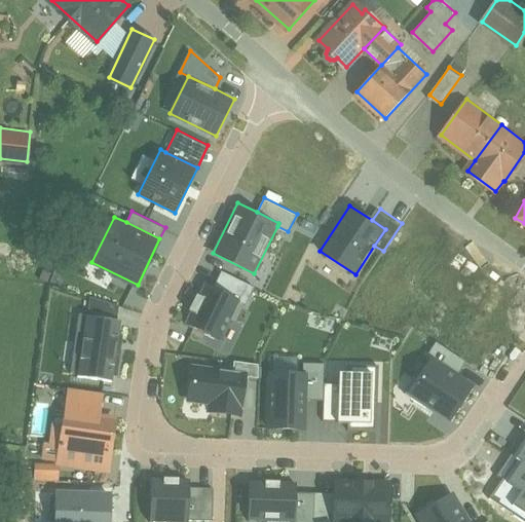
[(222,271),(215,287),(240,299),(239,300),(246,303),(254,287),(222,271)]
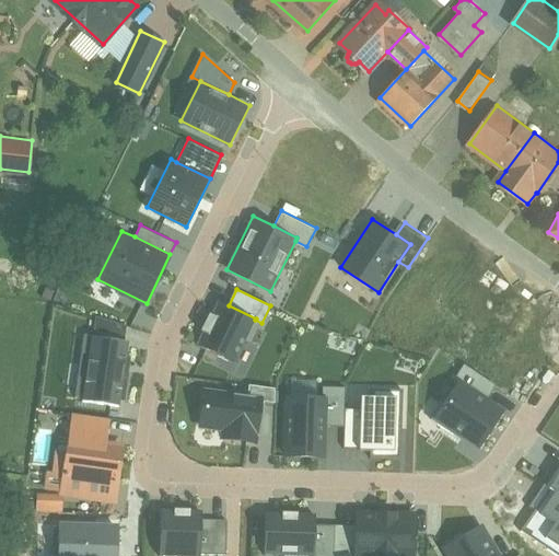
[(229,305),(218,300),(197,344),(234,361),(255,320),(256,319),(229,305)]
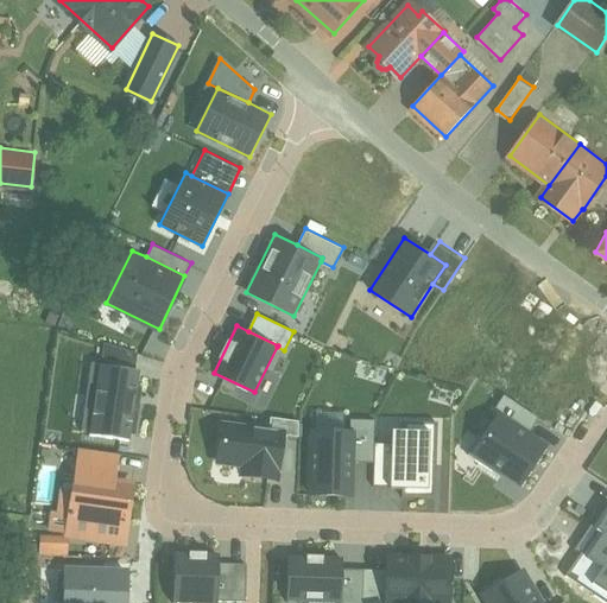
[(102,363),(136,368),(138,351),(105,341),(102,363)]
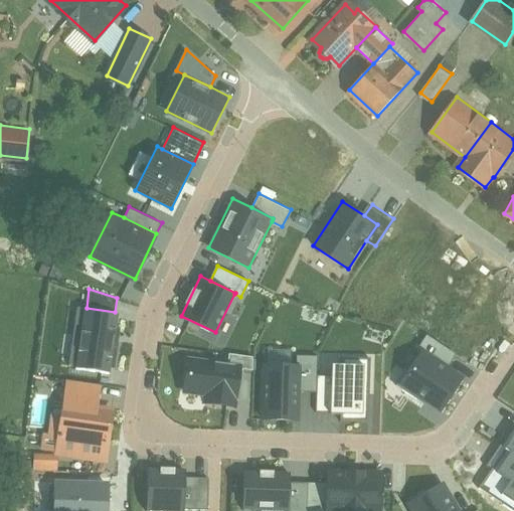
[(84,308),(76,366),(110,371),(119,313),(115,312),(87,308),(84,308)]
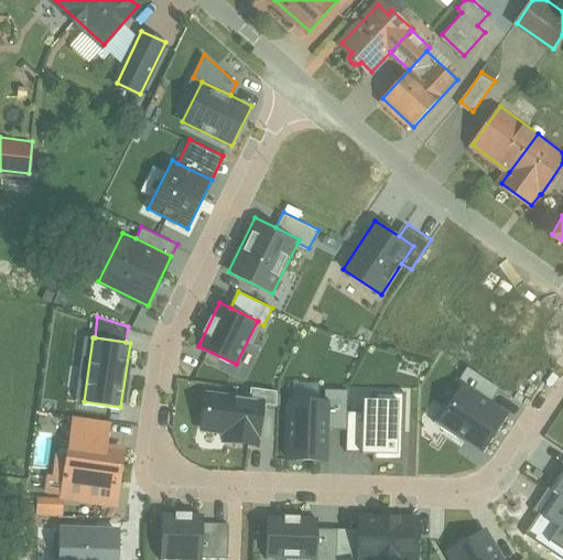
[(462,381),(490,400),(500,386),(468,365),(458,380),(462,383),(462,381)]
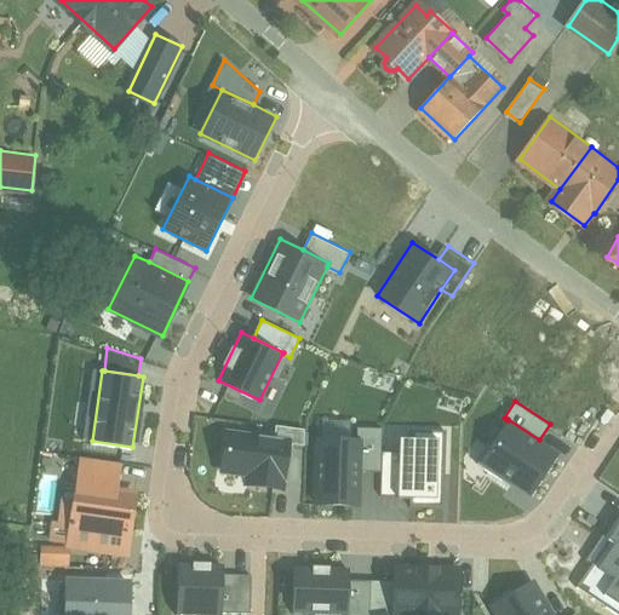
[(508,420),(480,463),(531,495),(559,452),(539,440),(508,419),(508,420)]
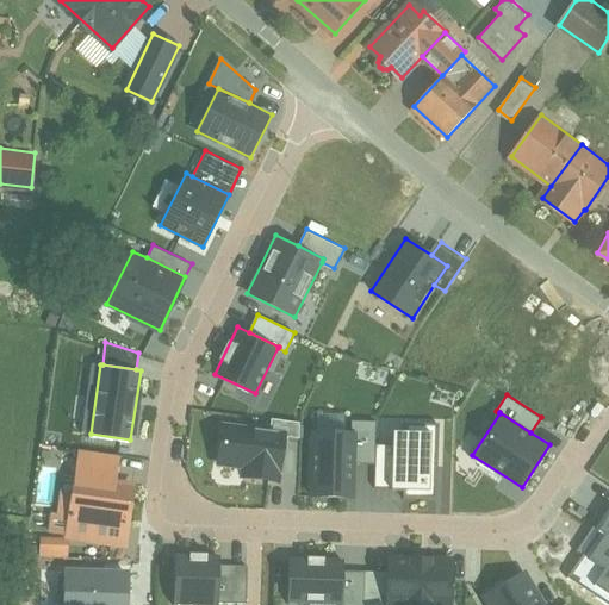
[(352,419),(352,431),(355,431),(354,462),(376,463),(376,443),(377,419),(352,419)]
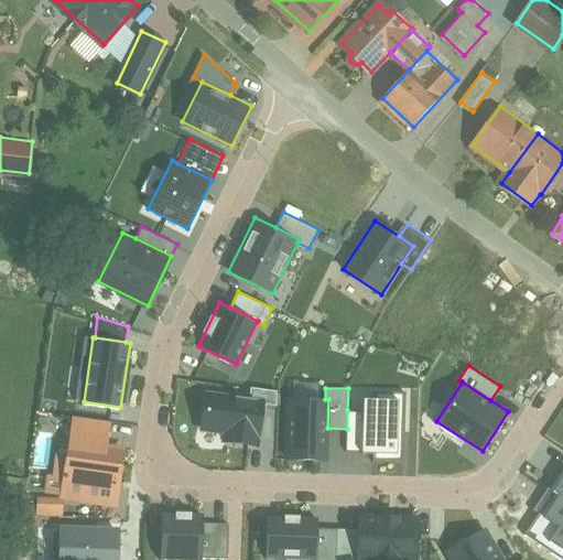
[(364,398),(363,410),(361,450),(361,453),(374,453),(374,458),(403,459),(405,391),(378,390),(378,398),(364,398)]
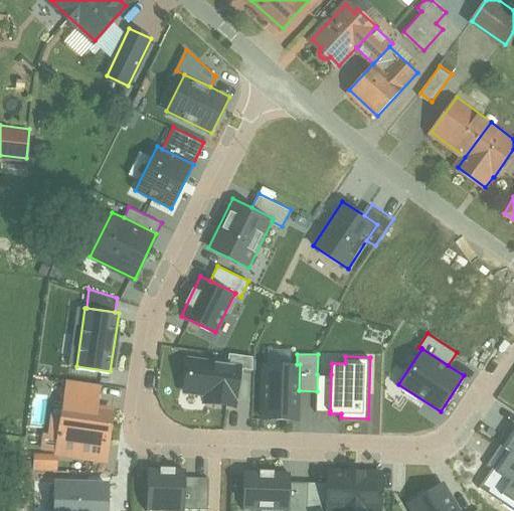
[(187,357),(182,392),(204,395),(203,402),(236,406),(242,364),(187,357)]
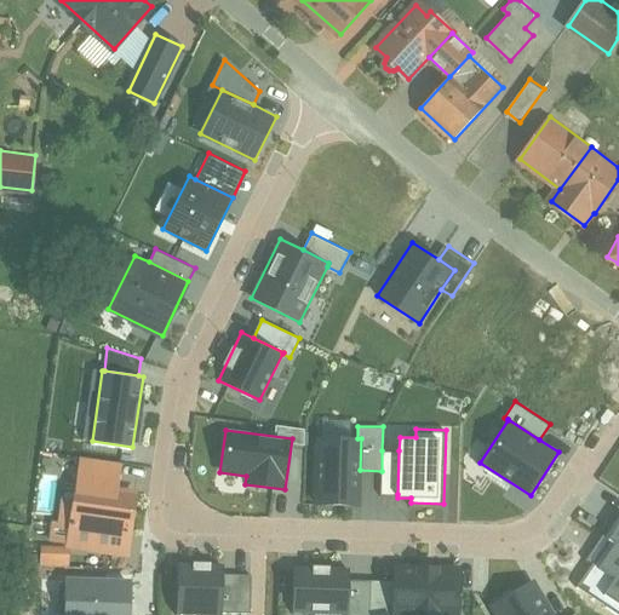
[(316,437),(314,505),(360,505),(360,470),(361,438),(357,438),(316,437)]
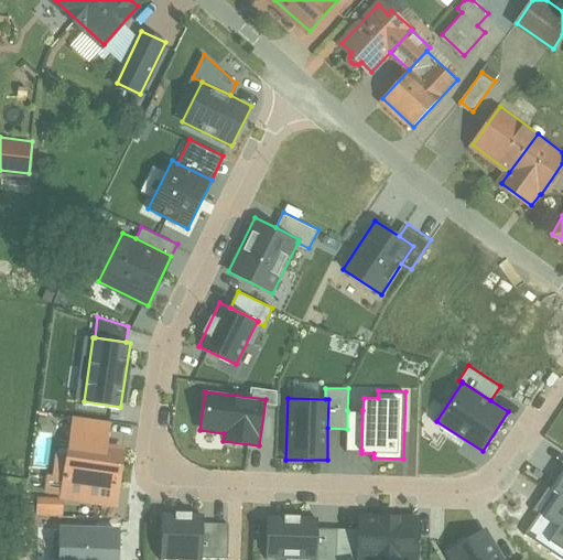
[(363,410),(347,410),(347,429),(346,450),(361,450),(363,410)]
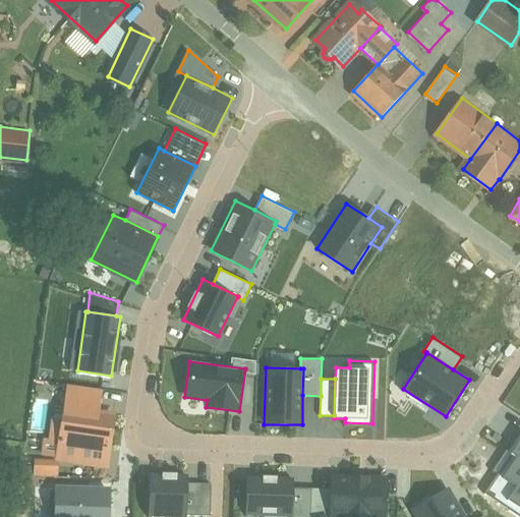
[(64,403),(101,409),(104,388),(67,383),(64,403)]
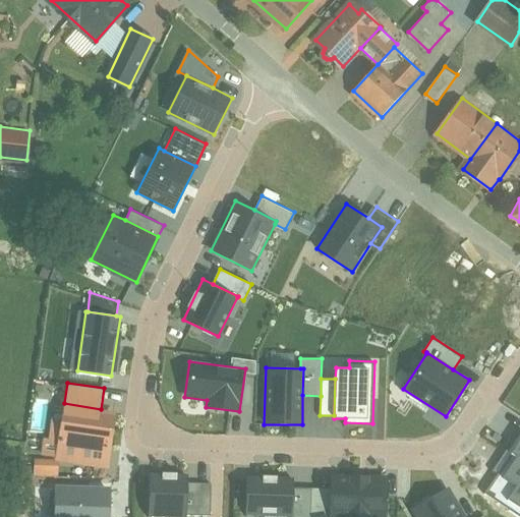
[(64,403),(56,459),(108,466),(116,411),(101,409),(64,403)]
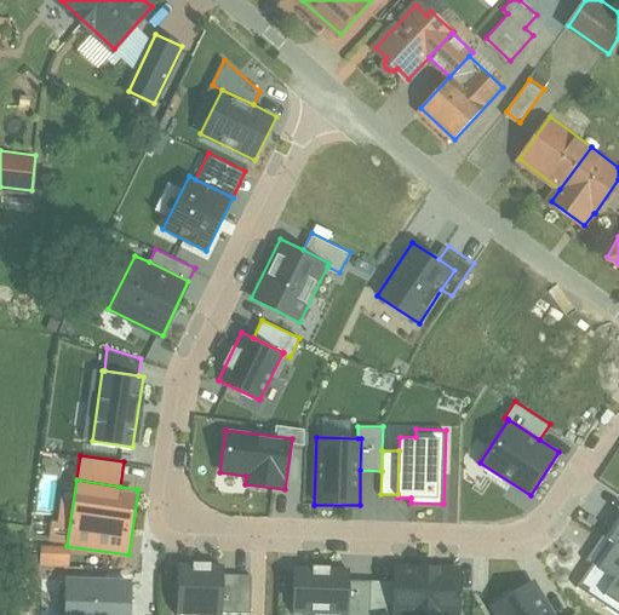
[(618,521),(577,585),(618,611),(618,521)]
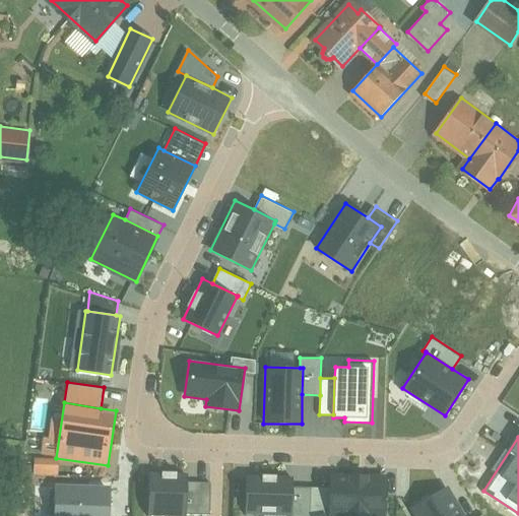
[(187,480),(188,473),(150,472),(149,514),(186,515),(186,513),(187,480)]
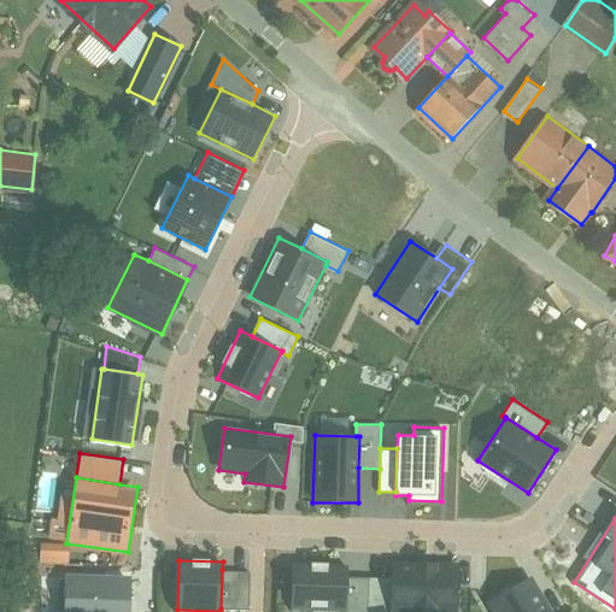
[(392,577),(391,611),(457,611),(459,563),(393,560),(392,577)]
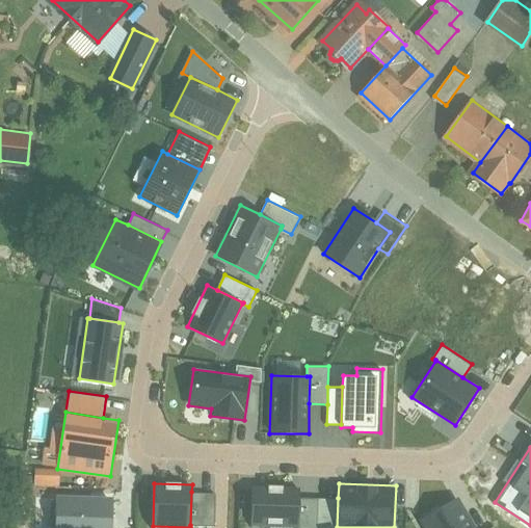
[(298,526),(299,496),(300,487),(253,485),(250,524),(298,526)]
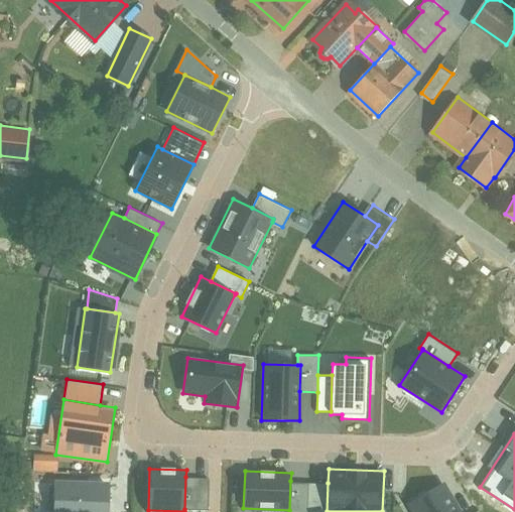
[(210,478),(185,477),(184,509),(209,510),(210,478)]
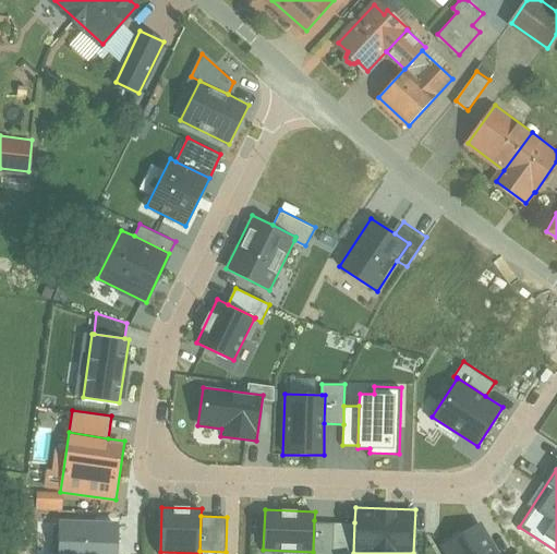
[(117,553),(119,519),(61,517),(60,553),(117,553)]
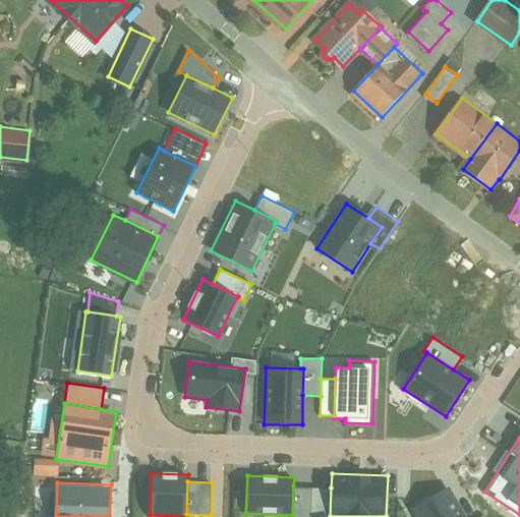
[(311,516),(313,486),(293,485),(292,515),(291,516),(311,516)]
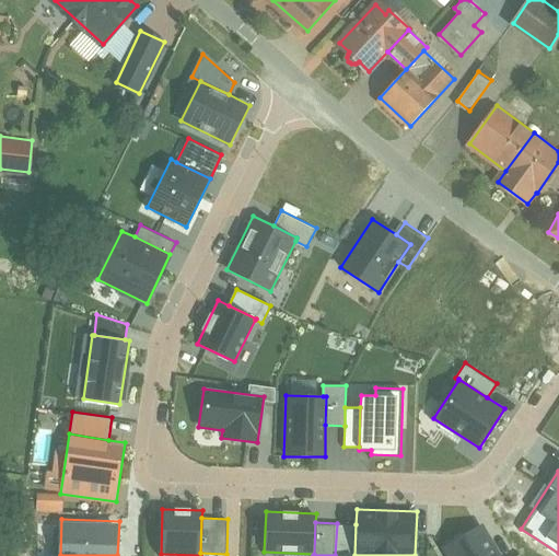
[(354,555),(356,524),(337,523),(335,555),(354,555)]
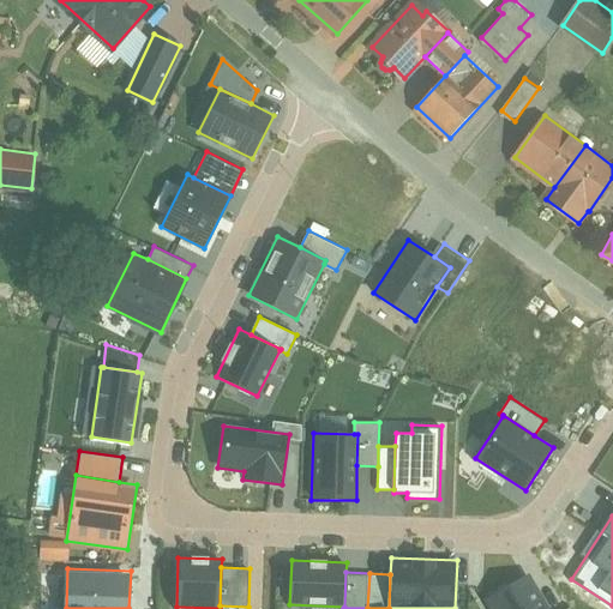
[(550,608),(529,573),(486,598),(491,608),(550,608)]
